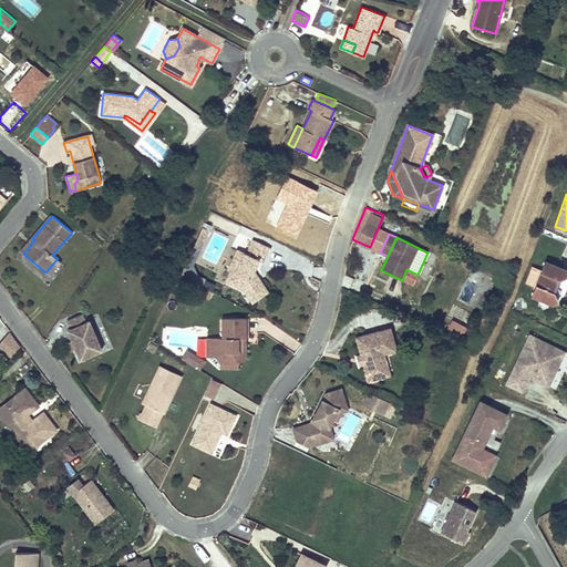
[(23,254),(34,240),(32,238),(21,251),(23,254)]
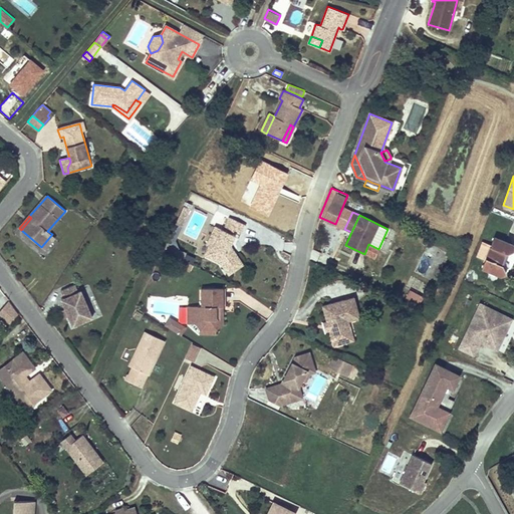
[(230,246),(235,235),(231,234),(233,229),(241,233),(245,225),(230,218),(224,230),(216,226),(207,244),(209,245),(205,255),(221,263),(226,269),(235,263),(229,253),(227,252),(224,251),(226,247),(229,248),(230,246)]
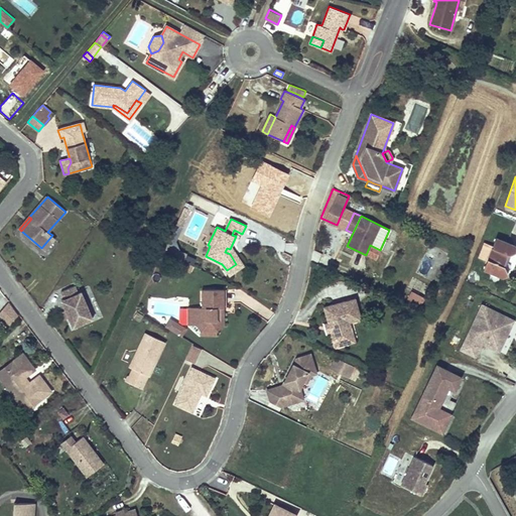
[(44,250),(54,238),(52,235),(41,248),(44,250)]
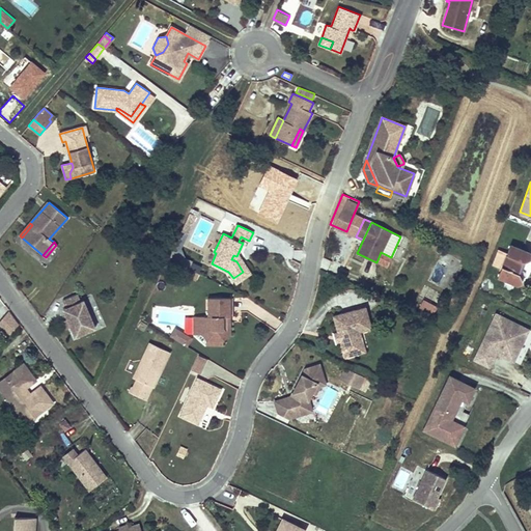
[(530,255),(525,242),(514,247),(510,245),(498,277),(516,284),(519,284),(521,283),(527,278),(529,275),(530,270),(530,255)]
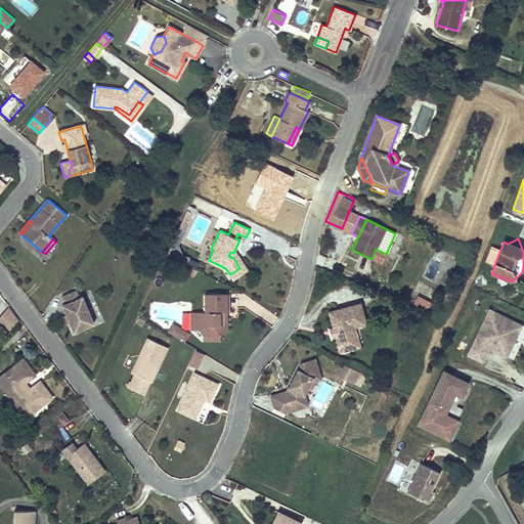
[(232,278),(247,269),(234,251),(233,253),(231,257),(233,258),(239,268),(230,274),(232,278)]
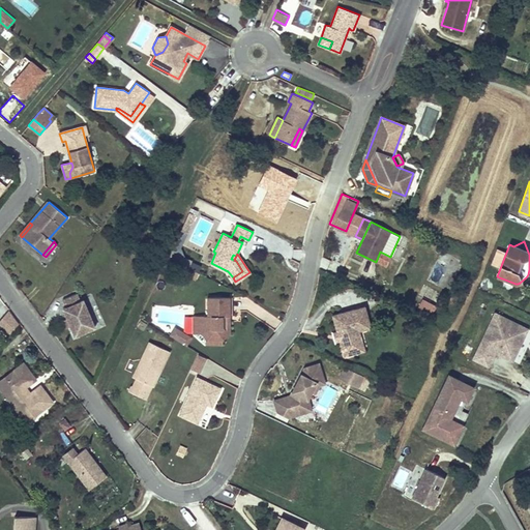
[(327,269),(330,260),(323,257),(319,266),(327,269)]
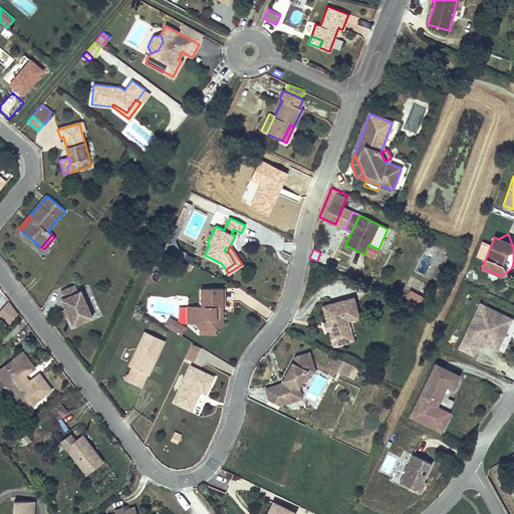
[(92,317),(81,290),(78,291),(75,284),(61,290),(64,298),(61,299),(72,325),(92,317)]
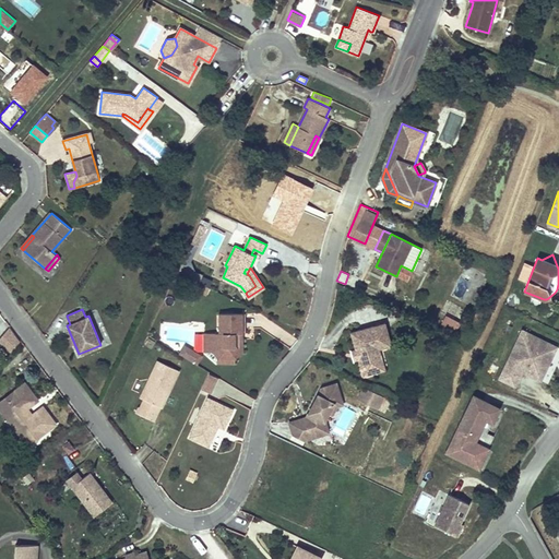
[(239,344),(239,333),(242,333),(242,313),(218,313),(218,333),(212,333),(212,352),(216,357),(225,356),(229,353),(235,359),(242,352),(242,347),(239,344)]
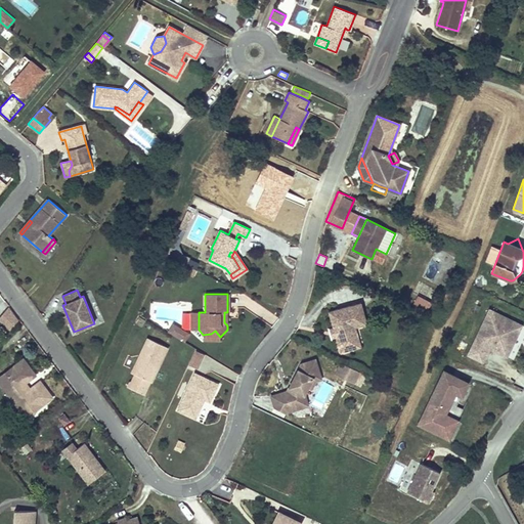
[(429,308),(432,300),(419,296),(416,304),(429,308)]
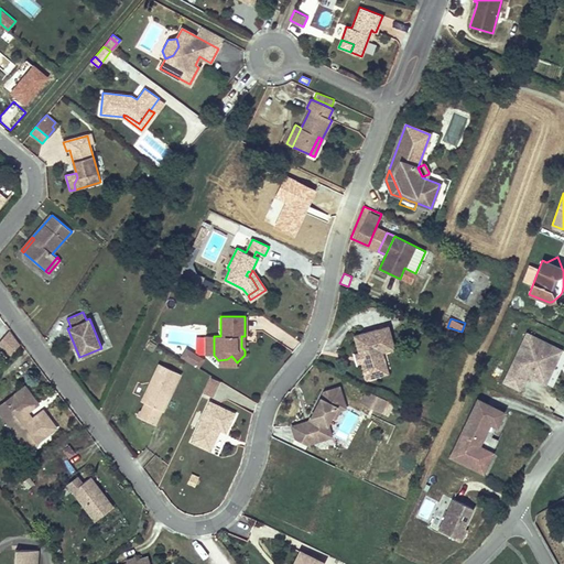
[(380,350),(394,346),(388,326),(354,336),(358,353),(358,355),(361,364),(366,380),(381,376),(379,367),(381,359),(379,354),(380,350)]
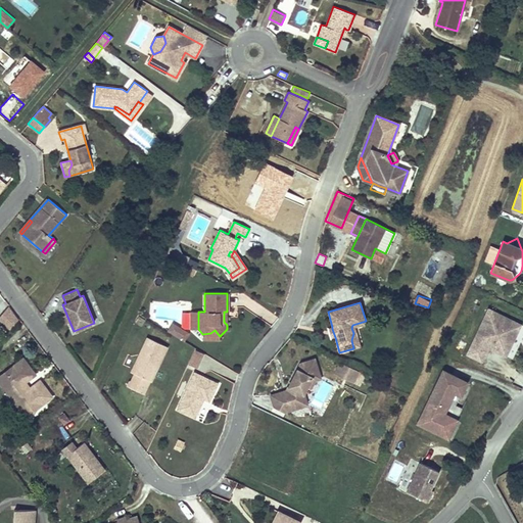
[(0,314),(0,320),(8,329),(19,319),(7,306),(0,314)]
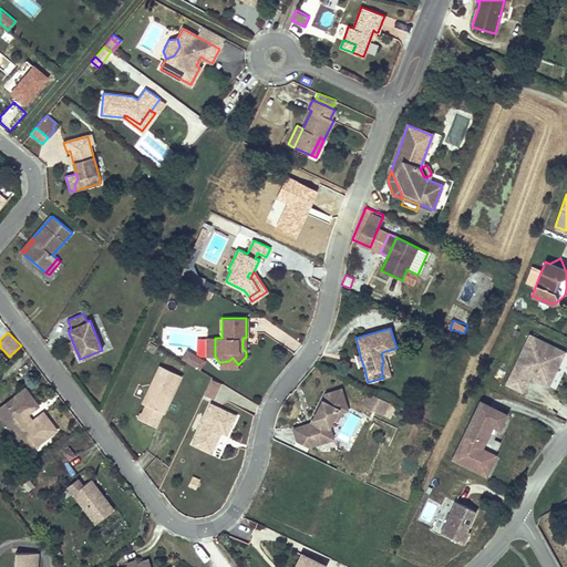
[(552,379),(564,352),(529,336),(514,370),(506,384),(522,392),(529,378),(534,380),(537,371),(552,379)]
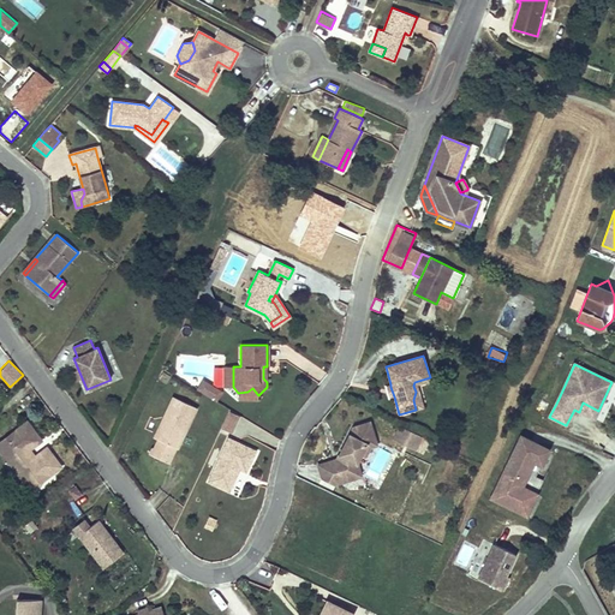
[(430,381),(430,377),(415,382),(413,386),(416,392),(413,400),(416,410),(424,407),(418,384),(430,381)]
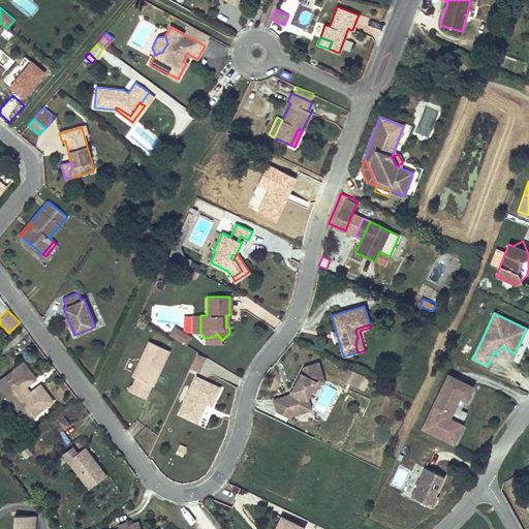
[(222,344),(222,340),(217,334),(213,337),(205,338),(205,344),(222,344)]
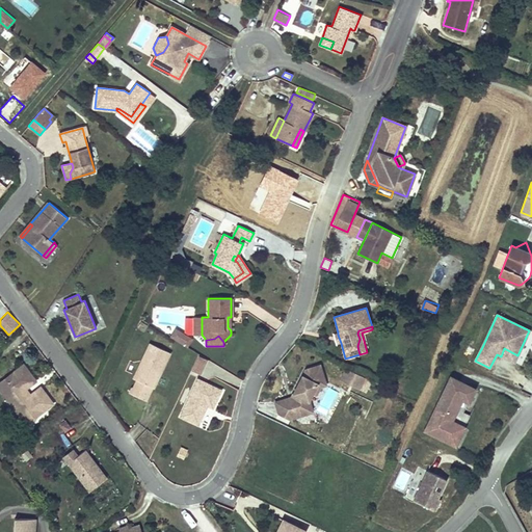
[(154,388),(170,352),(150,343),(141,362),(143,363),(141,366),(138,368),(135,375),(137,380),(133,388),(132,389),(129,393),(145,401),(152,388),(154,388)]
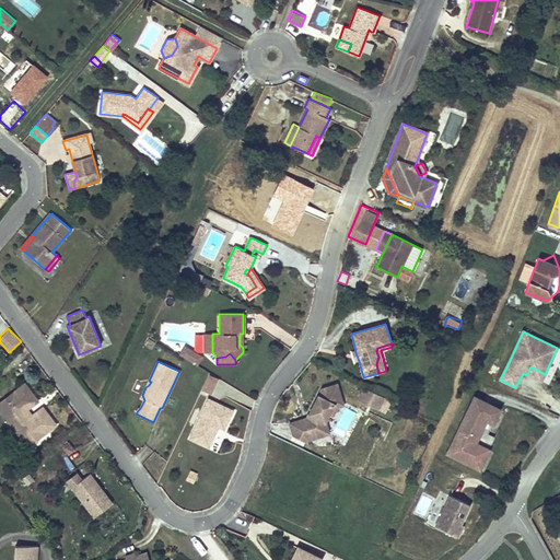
[(541,381),(545,374),(531,366),(527,375),(541,381)]
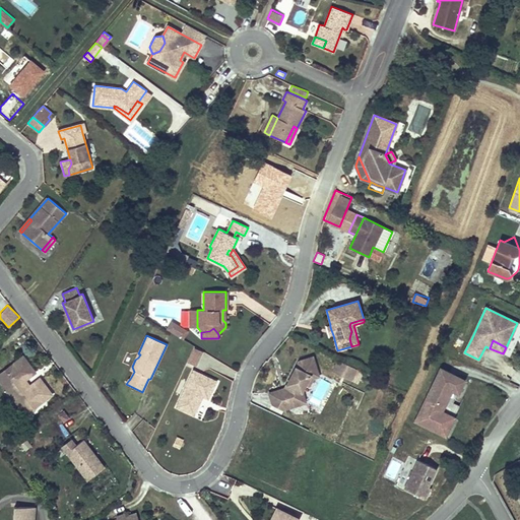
[(193,346),(187,361),(197,366),(203,351),(193,346)]
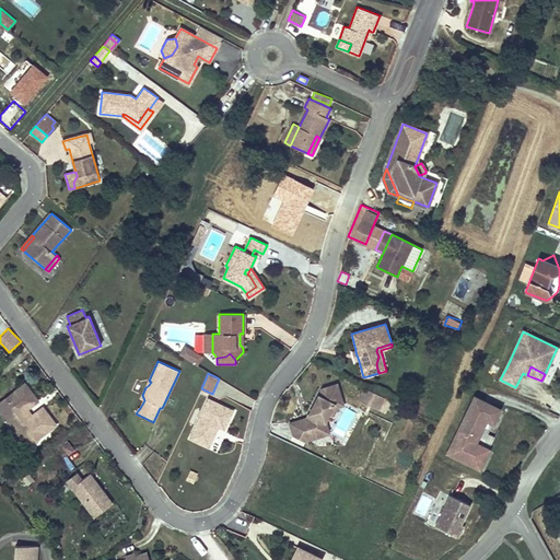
[(27,409),(38,401),(25,384),(0,401),(0,409),(27,446),(56,424),(43,407),(32,416),(27,419),(22,413),(27,409)]
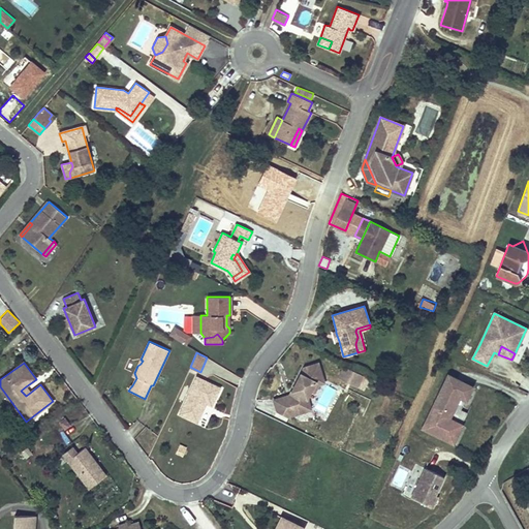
[(308,398),(311,391),(316,381),(323,379),(318,363),(304,367),(289,395),(274,400),(277,411),(288,417),(294,415),(292,409),(304,406),(308,398)]
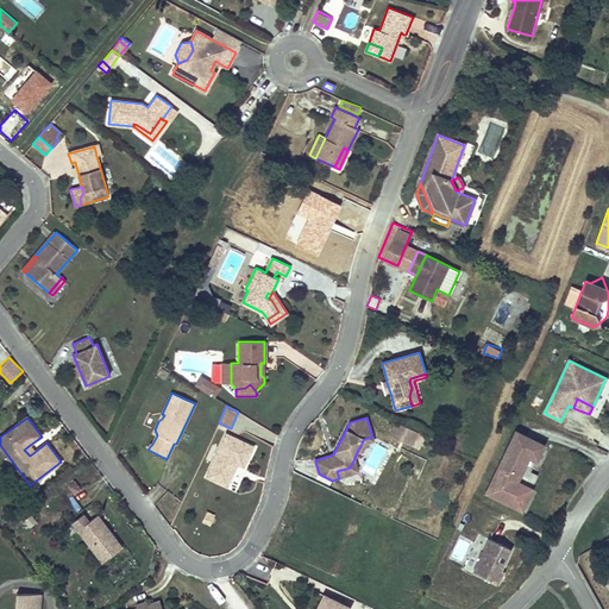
[(395,421),(388,434),(412,446),(419,433),(395,421)]
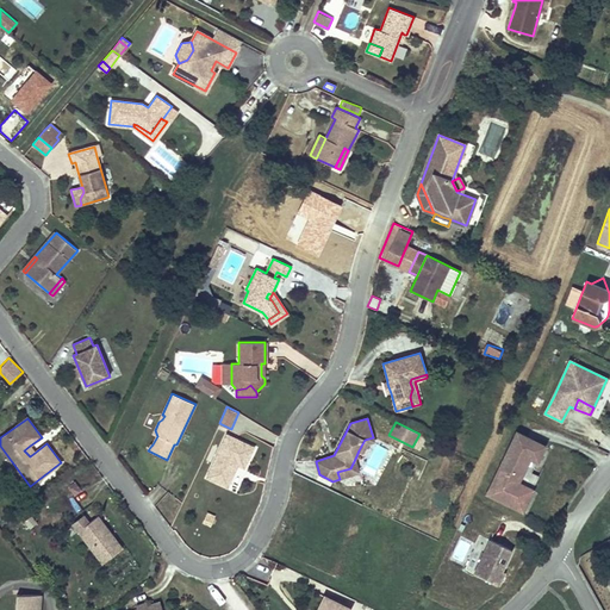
[(244,467),(254,447),(226,435),(206,478),(226,487),(235,470),(232,468),(235,464),(237,465),(244,467)]
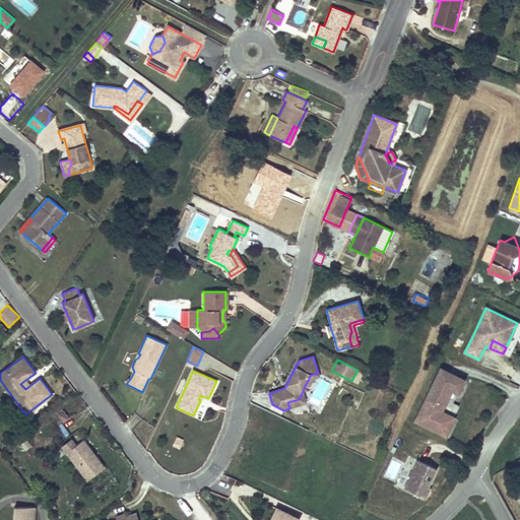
[(444,438),(469,386),(440,372),(414,424),(444,438)]
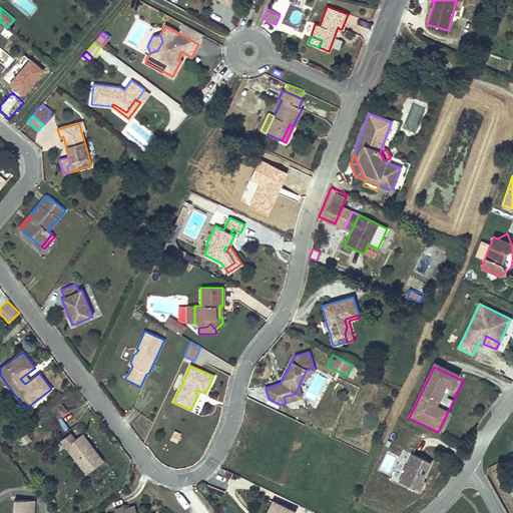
[(305,381),(309,373),(315,371),(314,368),(307,370),(302,379),(305,381)]
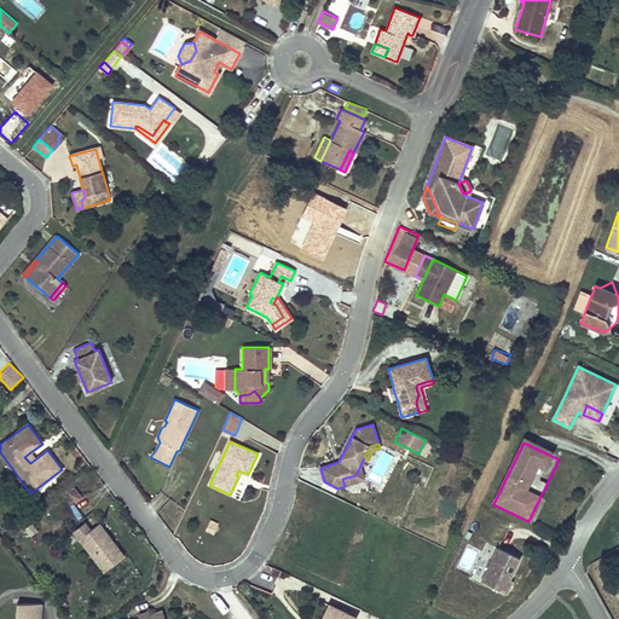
[(30,463),(35,460),(30,452),(24,457),(30,463)]
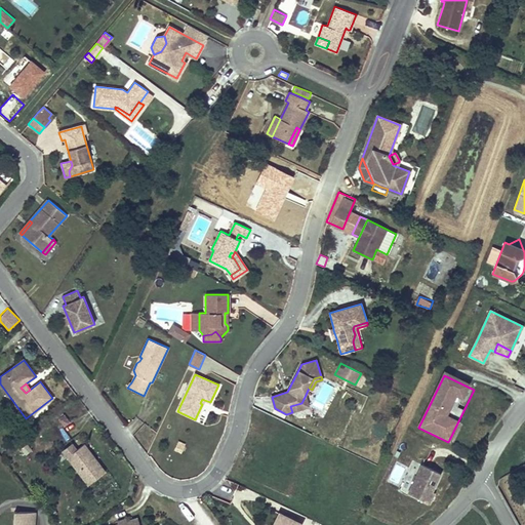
[(309,406),(306,395),(301,403),(290,406),(292,412),(309,406)]
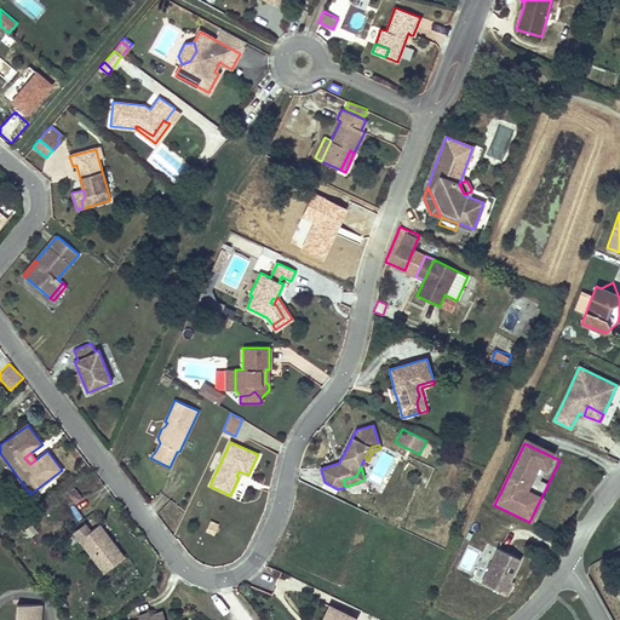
[(76,522),(84,517),(76,506),(69,511),(76,522)]
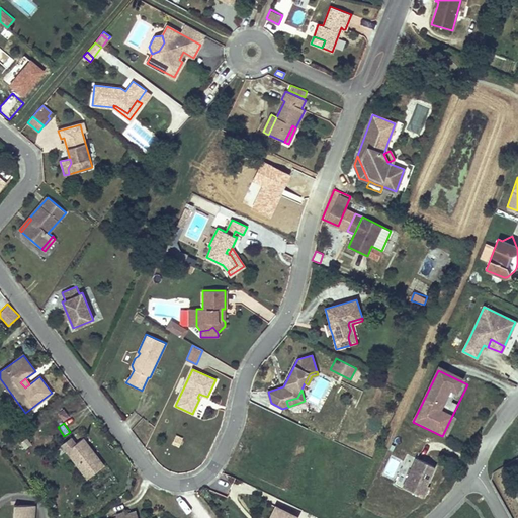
[(174,434),(171,443),(179,446),(182,436),(174,434)]
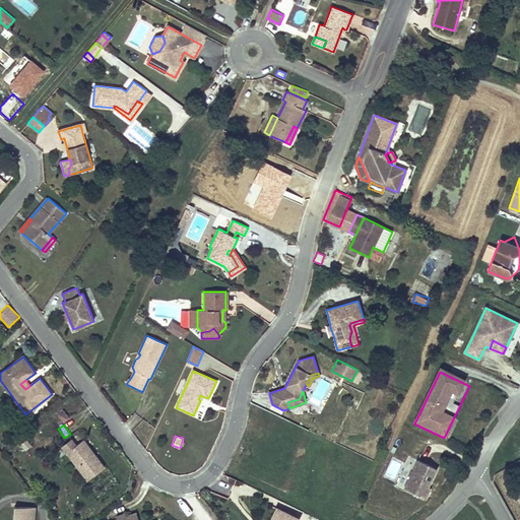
[(66,453),(76,445),(71,439),(61,447),(66,453)]
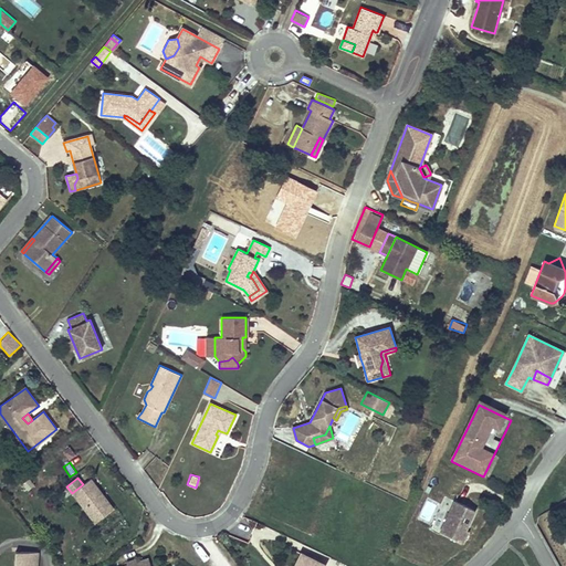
[(114,509),(104,495),(102,496),(100,493),(101,492),(91,479),(83,484),(72,493),(95,523),(114,509)]
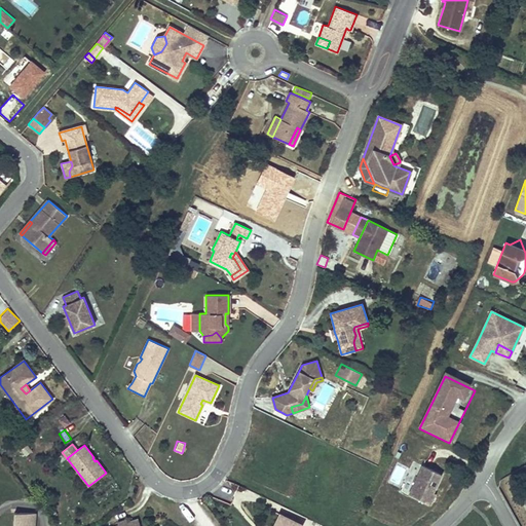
[(429,508),(434,497),(431,496),(441,478),(421,468),(408,497),(429,508)]
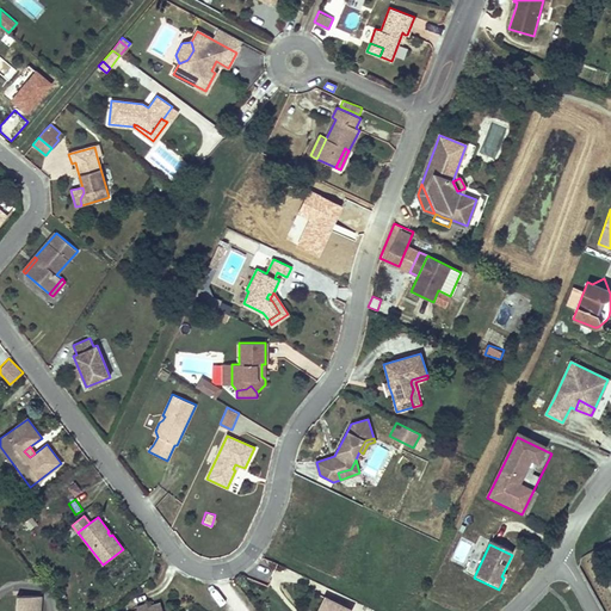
[(39,610),(41,596),(17,596),(14,610),(39,610)]
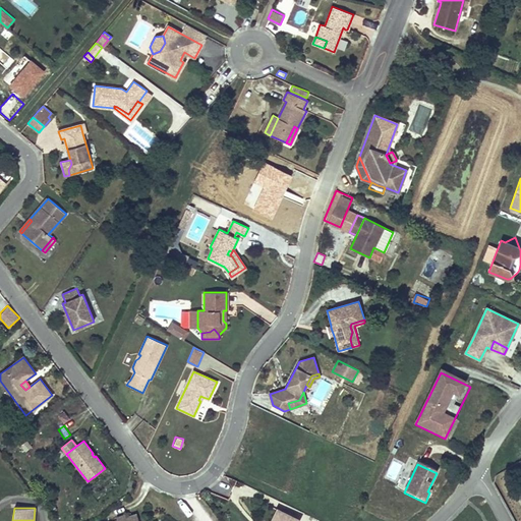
[(298,520),(299,520),(277,509),(271,520),(298,520)]
